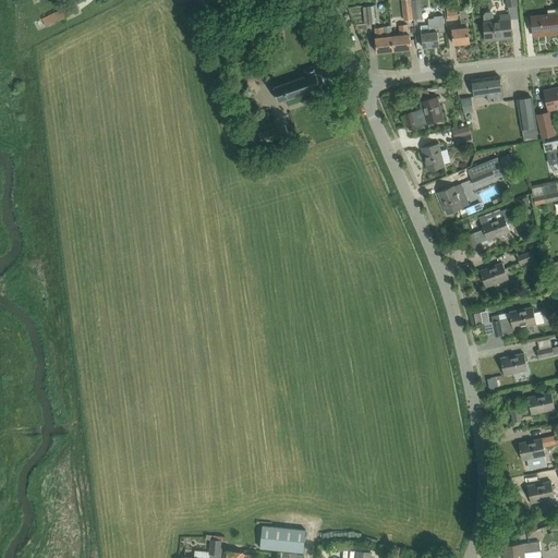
[(413,20),(410,0),(402,0),(404,21),(413,20)]
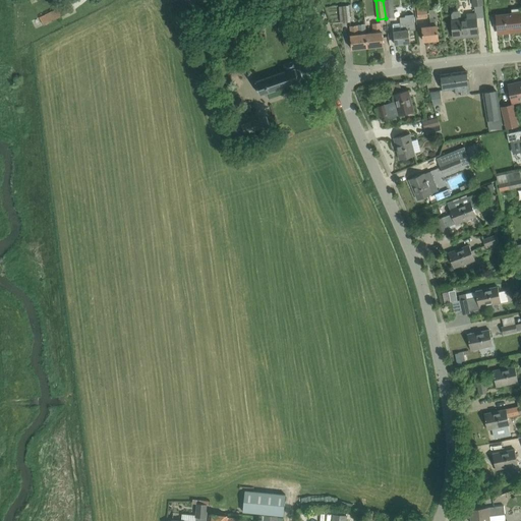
[(383,0),(386,18),(396,17),(393,0),(383,0)]
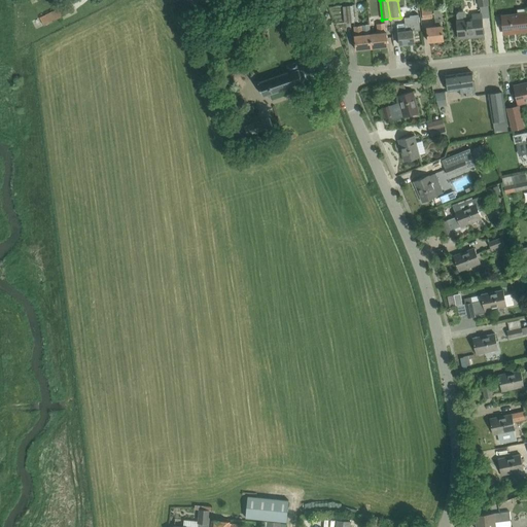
[(39,18),(43,26),(74,10),(69,2),(39,18)]
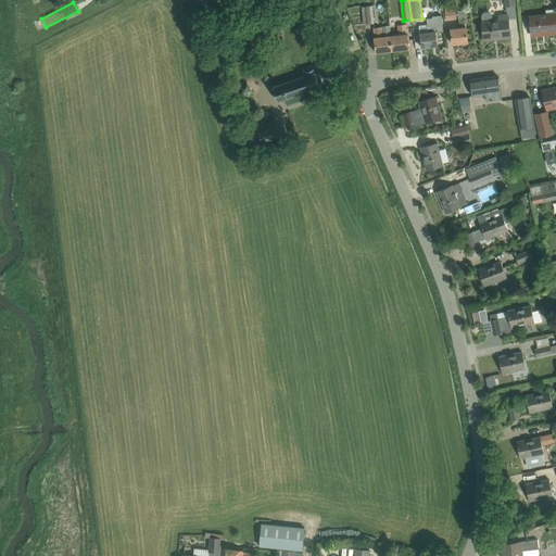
[(375,23),(373,7),(363,8),(365,24),(375,23)]
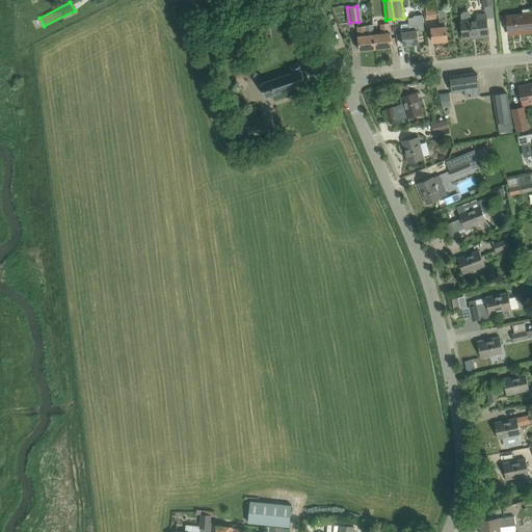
[(426,7),(427,19),(437,18),(436,6),(426,7)]
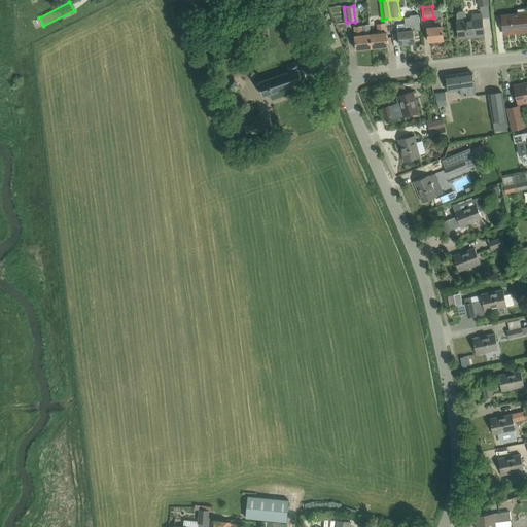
[(442,9),(434,10),(436,26),(434,26),(434,27),(427,27),(429,42),(444,40),(442,18),(443,18),(442,9)]
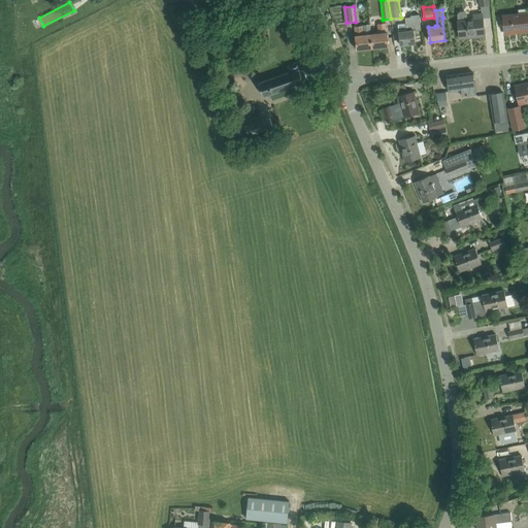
[(458,20),(460,37),(472,35),(472,37),(485,36),(483,17),(485,17),(484,12),(473,13),(474,18),(467,19),(467,13),(464,11),(459,12),(458,13),(458,20)]
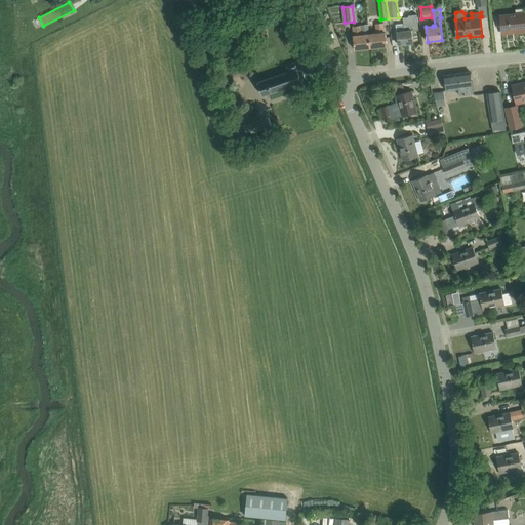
[(500,14),(502,32),(515,31),(515,33),(524,31),(524,16),(524,12),(500,14)]
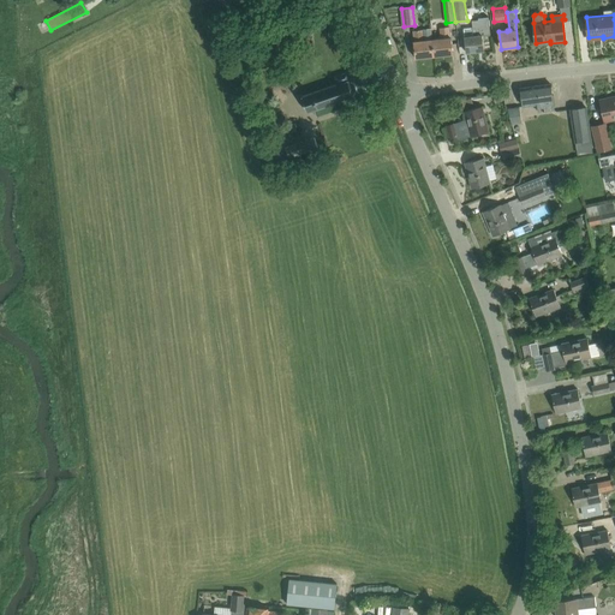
[(473,28),(464,29),(466,53),(484,51),(483,39),(482,27),(481,19),(473,21),(473,28)]
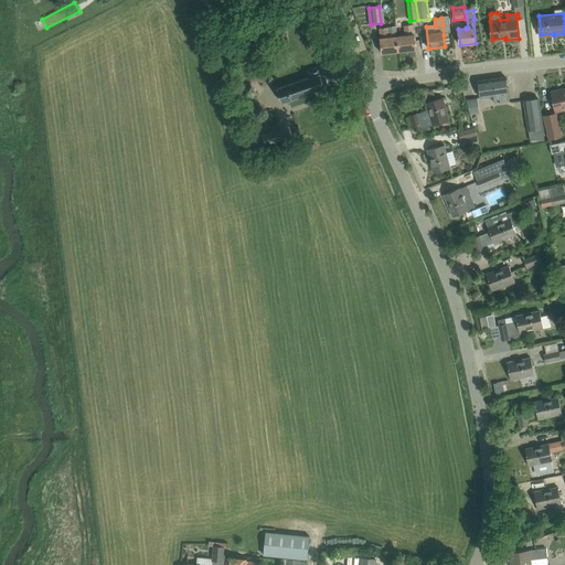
[(406,35),(398,36),(400,52),(416,50),(414,24),(405,25),(406,35)]
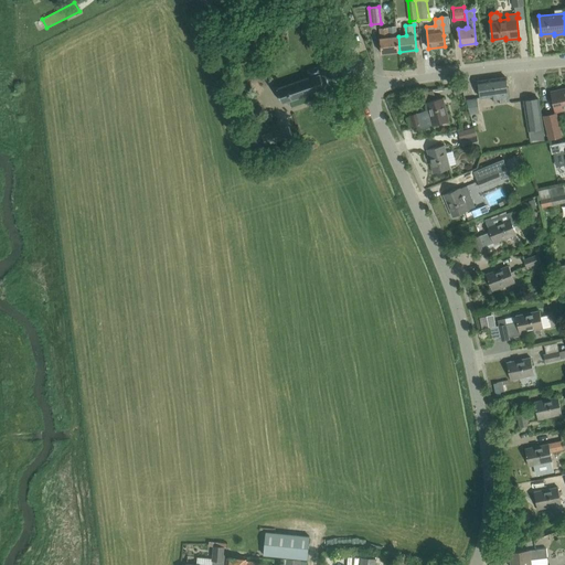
[(400,52),(398,36),(390,36),(388,28),(380,29),(381,39),(380,39),(382,53),(400,52)]
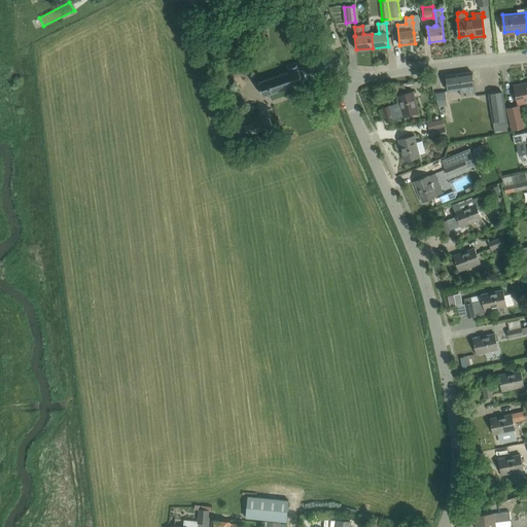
[(299,70),(300,69),(297,63),(288,66),(290,72),(260,82),(265,96),(303,83),(306,77),(304,72),(299,70)]
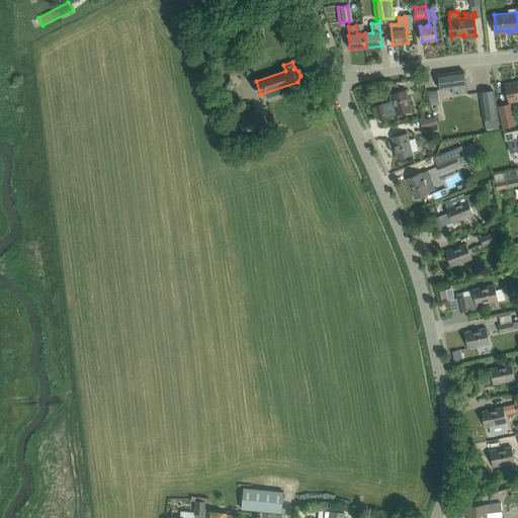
[(440,90),(452,88),(453,94),(466,93),(463,71),(438,74),(440,90)]
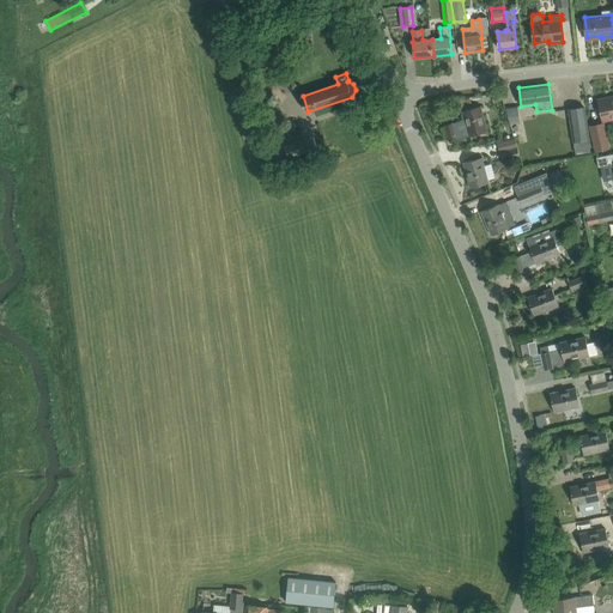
[(502,101),(499,93),(491,95),(493,103),(502,101)]
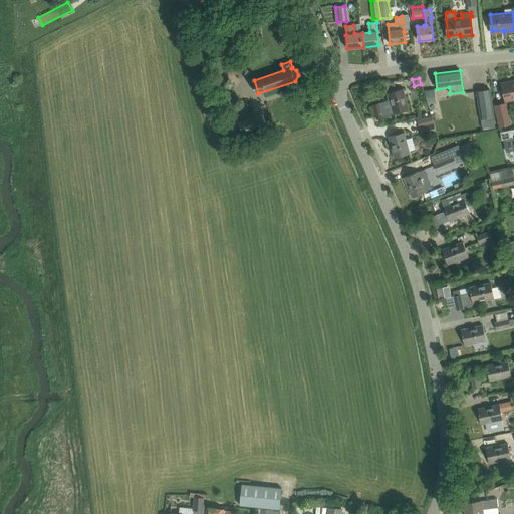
[(513,82),(511,83),(511,82),(510,82),(509,81),(503,83),(503,84),(502,84),(506,100),(513,98),(513,82)]
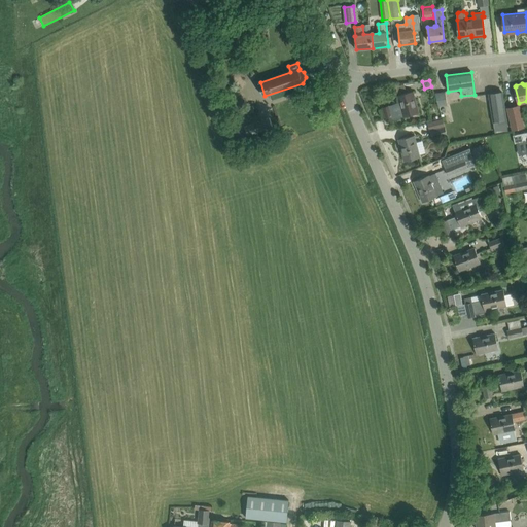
[(383,107),(386,121),(393,119),(403,117),(419,113),(413,91),(397,95),(399,103),(389,106),(383,107)]
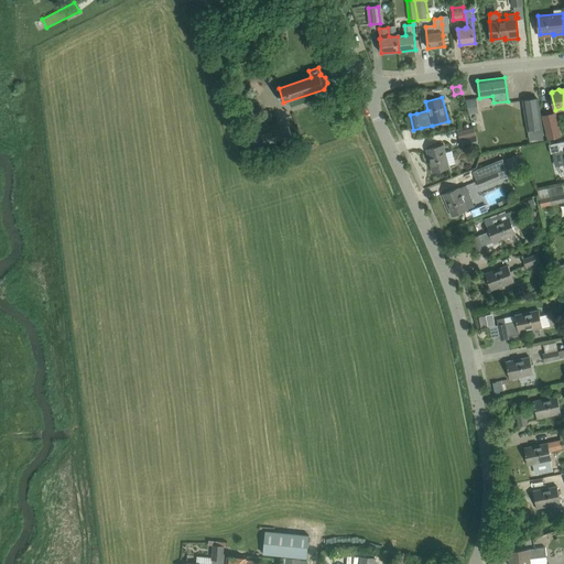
[(467,98),(468,112),(478,111),(477,98),(467,98)]
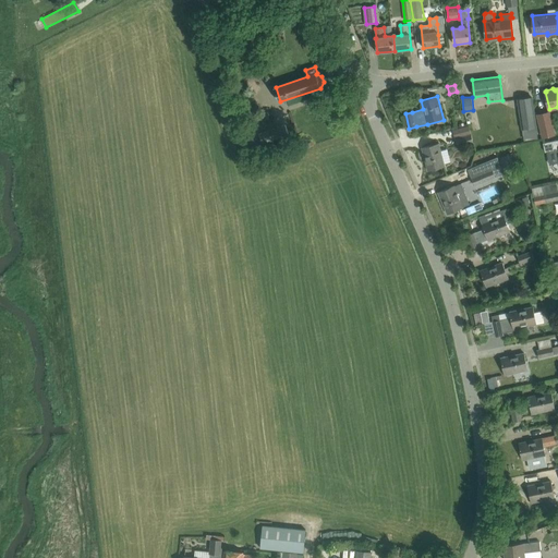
[(532,97),(518,99),(524,140),(538,137),(532,97)]
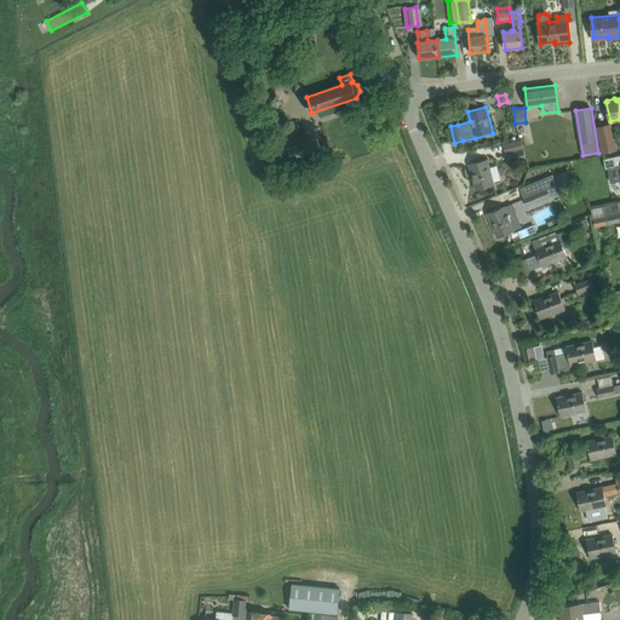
[(597,127),(603,153),(616,150),(610,124),(597,127)]
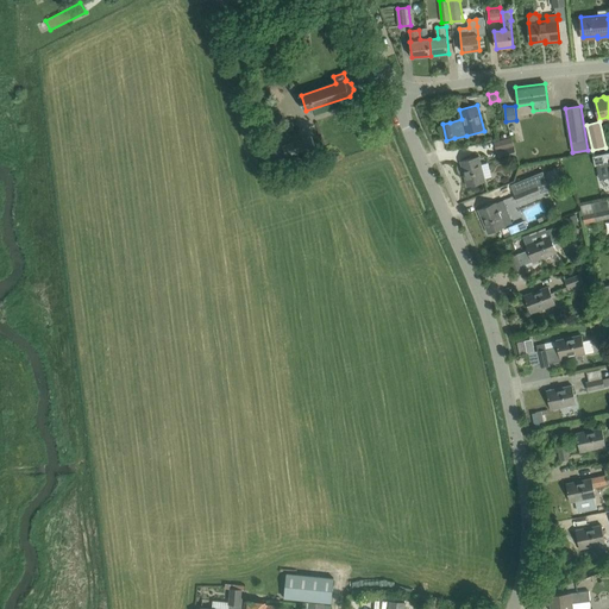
[(312,136),(283,145),(287,156),(315,148),(312,136)]
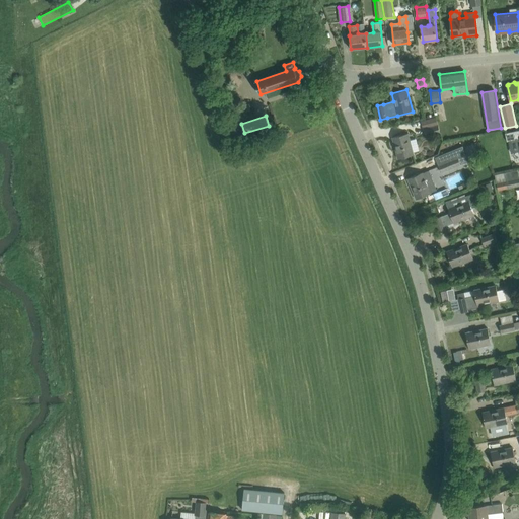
[(436,118),(422,122),(424,129),(438,126),(436,118)]
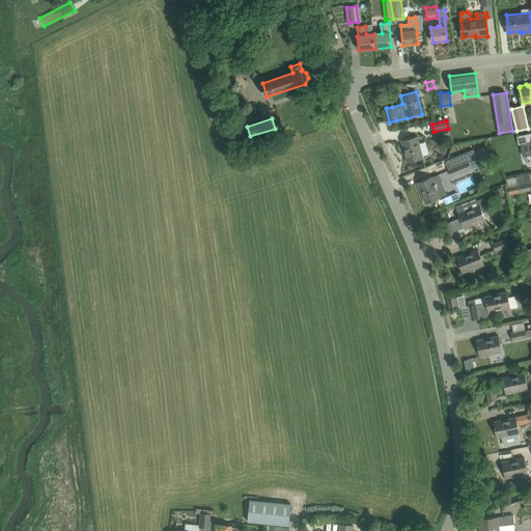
[(448,129),(434,132),(437,139),(451,136),(448,129)]
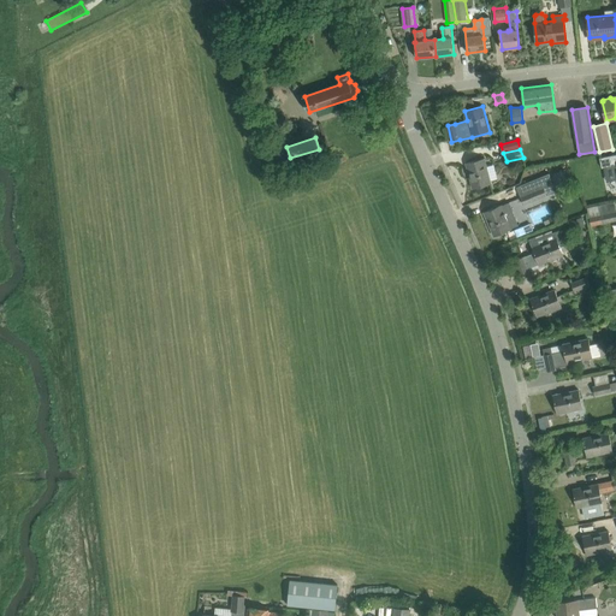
[(615,154),(599,159),(602,169),(615,165),(615,166),(615,154)]
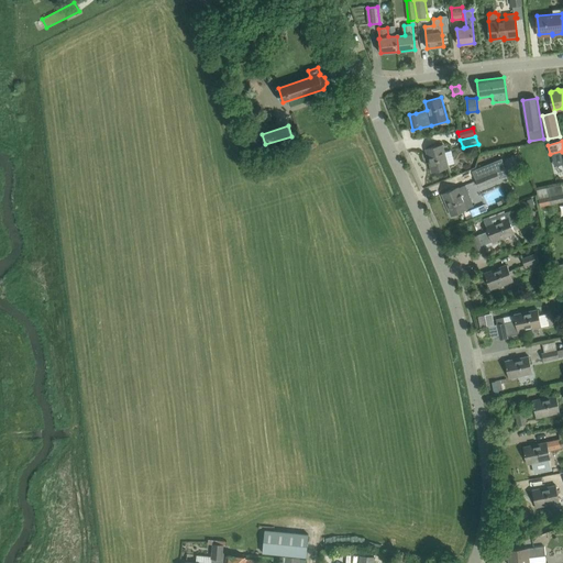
[(442,144),(426,150),(432,173),(449,168),(448,165),(444,153),(442,144)]
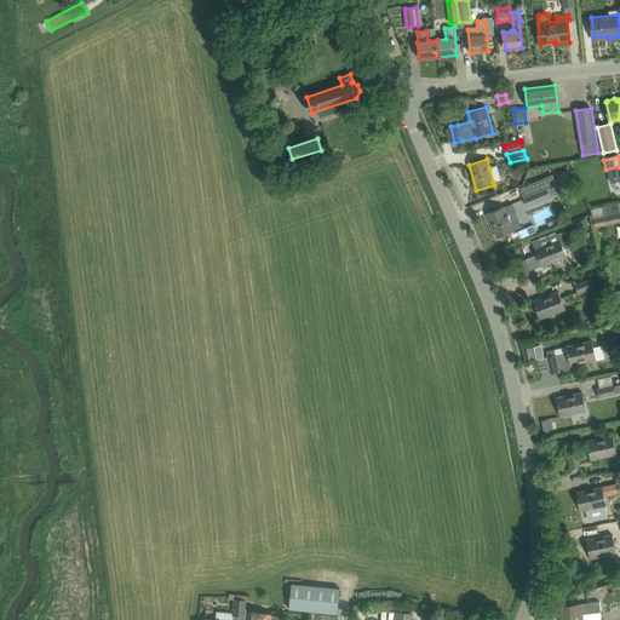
[(523,199),(527,206),(550,196),(547,190),(557,185),(552,174),(523,187),(528,196),(523,199)]
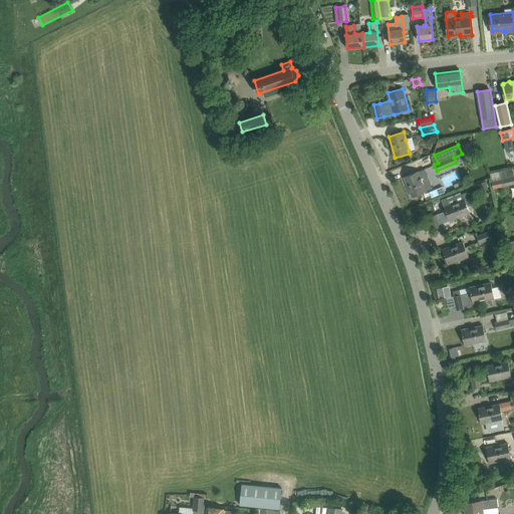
[(404,177),(413,198),(427,192),(427,191),(433,189),(425,169),(419,172),(418,171),(404,177)]
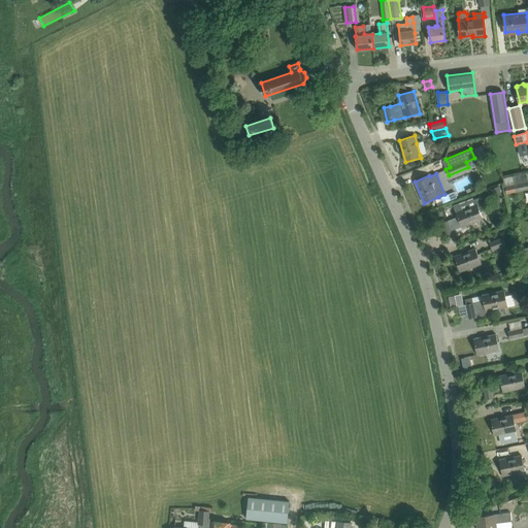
[(527,182),(514,185),(516,192),(527,189),(527,182)]
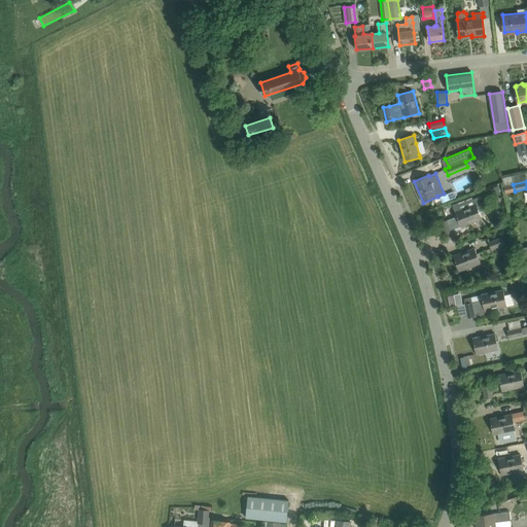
[(445,196),(434,200),(437,205),(447,201),(445,196)]
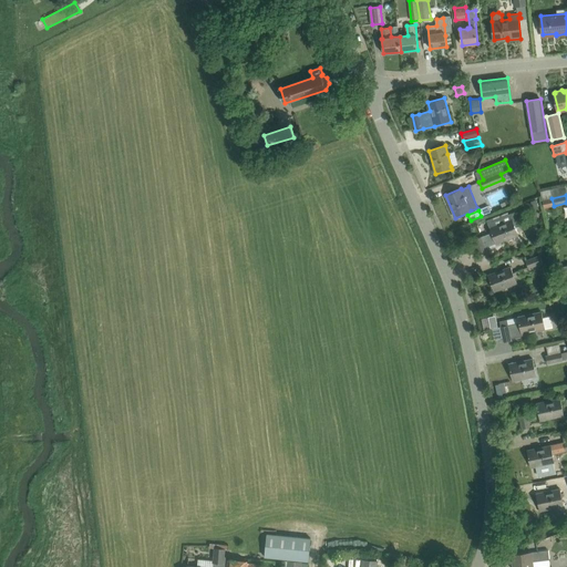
[(493,222),(488,224),(493,235),(485,238),(484,236),(474,239),(480,255),(486,251),(486,249),(496,245),(518,236),(515,228),(521,226),(516,213),(509,215),(508,214),(493,219),(493,222)]
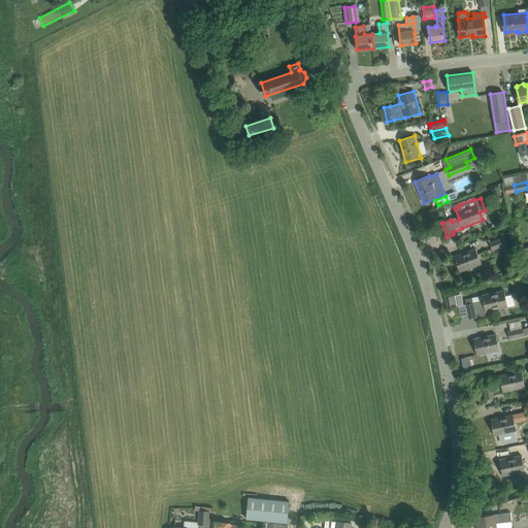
[(490,241),(493,250),(505,245),(503,237),(490,241)]
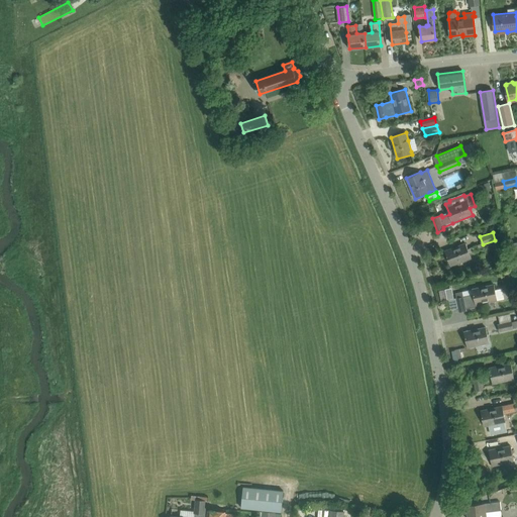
[(445,251),(450,266),(471,259),(466,243),(445,251)]
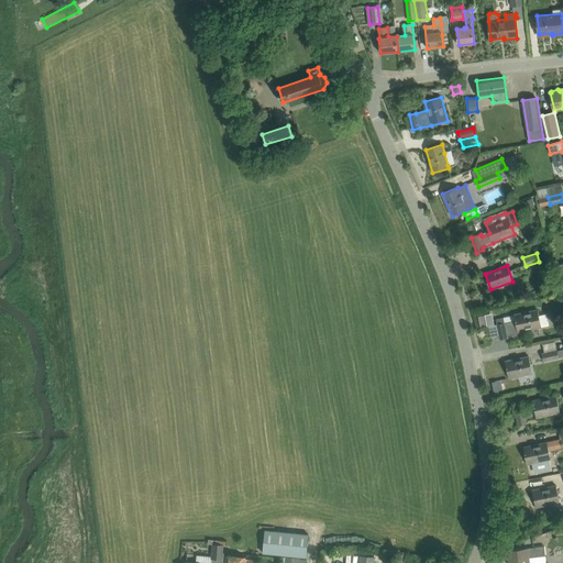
[(518,332),(549,326),(547,315),(539,316),(538,310),(514,315),(516,320),(505,322),(504,318),(496,320),(500,340),(508,339),(507,335),(518,333),(518,332)]
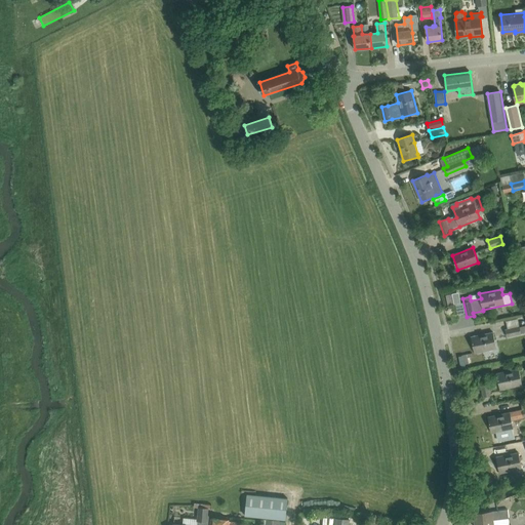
[(506,331),(508,338),(521,335),(521,333),(520,328),(506,331)]
